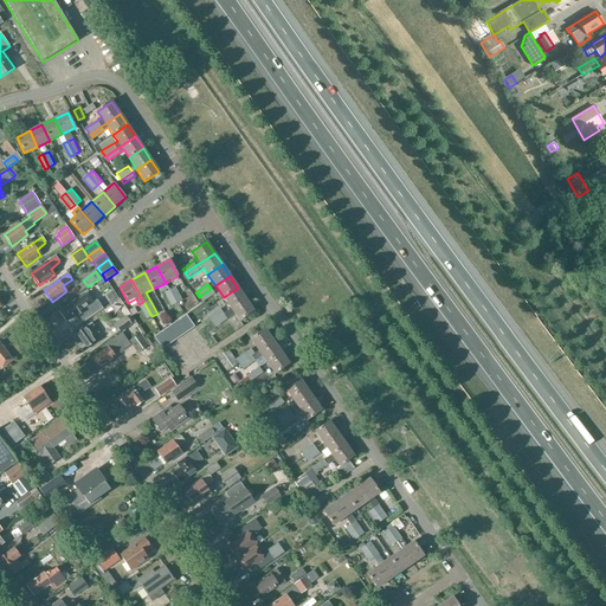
[(171,290),(178,304),(182,302),(175,288),(171,290)]
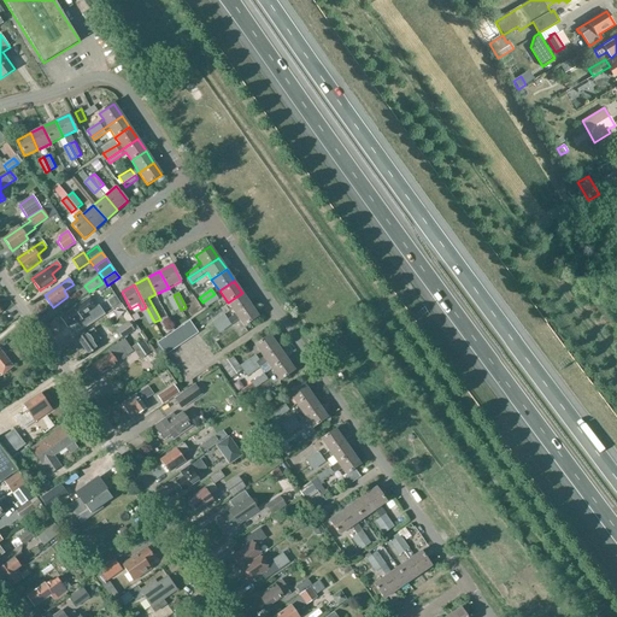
[(250,305),(242,293),(228,303),(235,315),(250,305)]
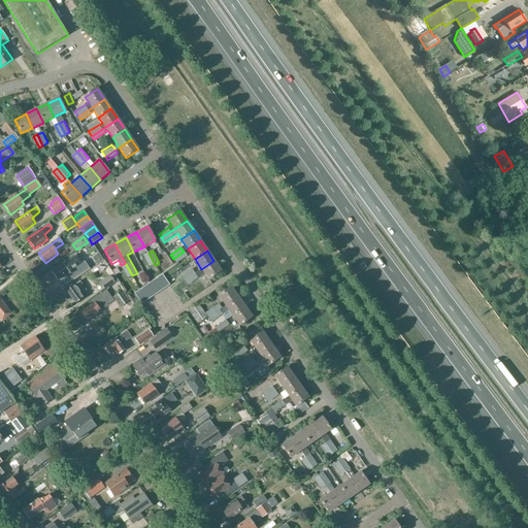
[(184,252),(173,259),(176,264),(187,257),(184,252)]
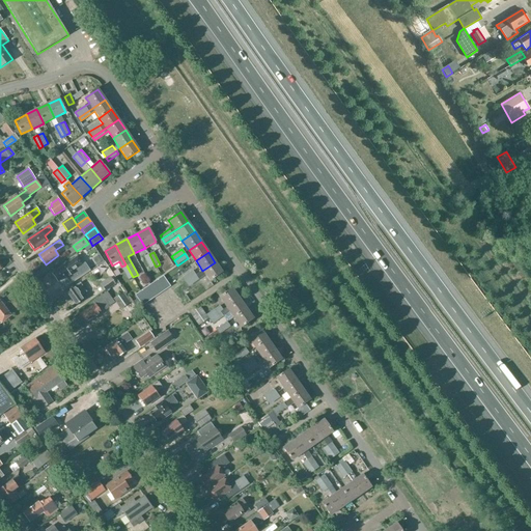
[(156,267),(149,254),(145,256),(151,269),(156,267)]
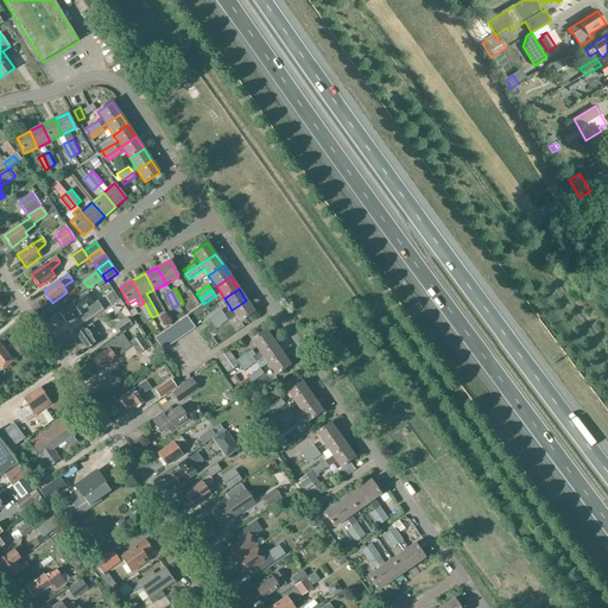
[(113,292),(106,297),(111,305),(118,301),(113,292)]
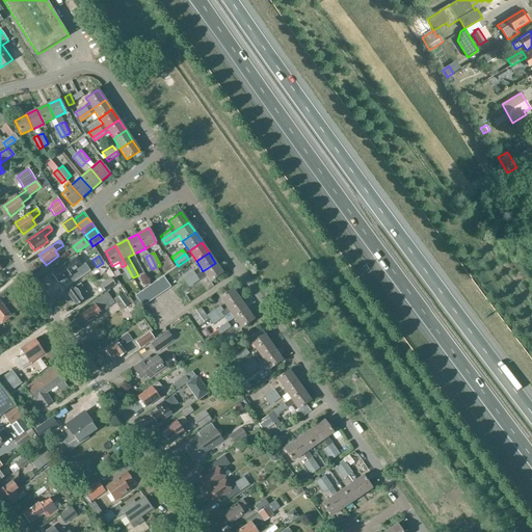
[(77,257),(52,274),(58,283),(65,277),(71,285),(90,271),(85,264),(83,265),(77,257)]
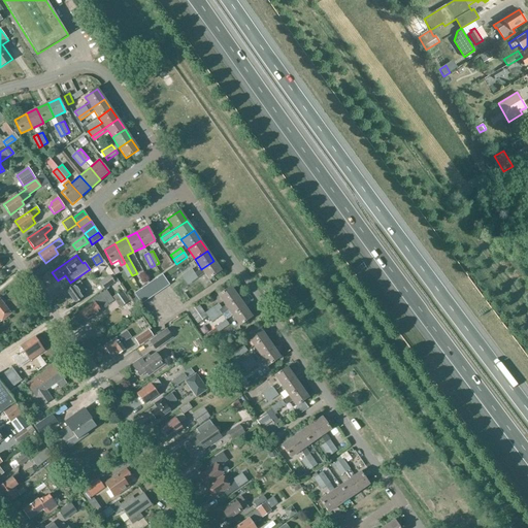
[(96,266),(92,261),(87,264),(90,269),(96,266)]
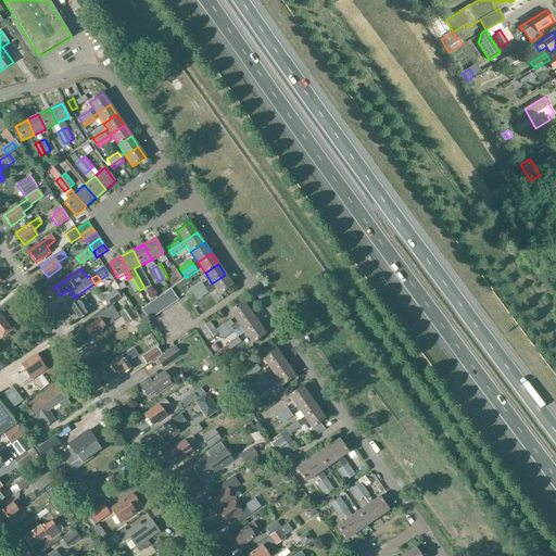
[(215,288),(219,294),(232,286),(225,275),(212,283),(205,288),(194,295),(181,304),(185,308),(215,288)]
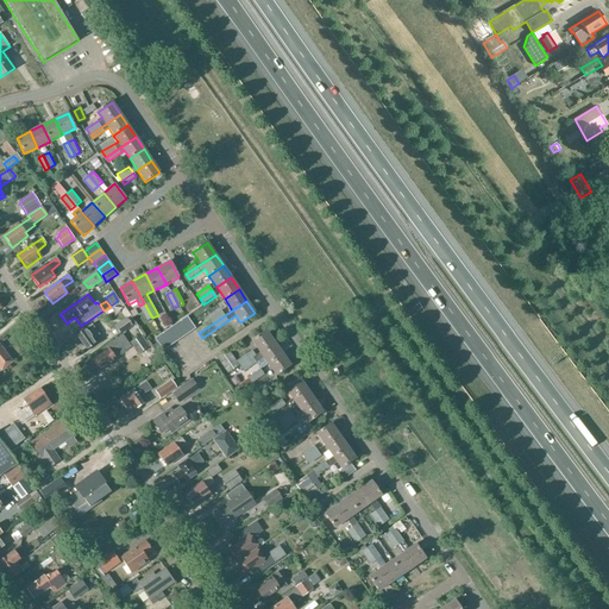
[(140,308),(148,320),(152,318),(145,305),(140,308)]
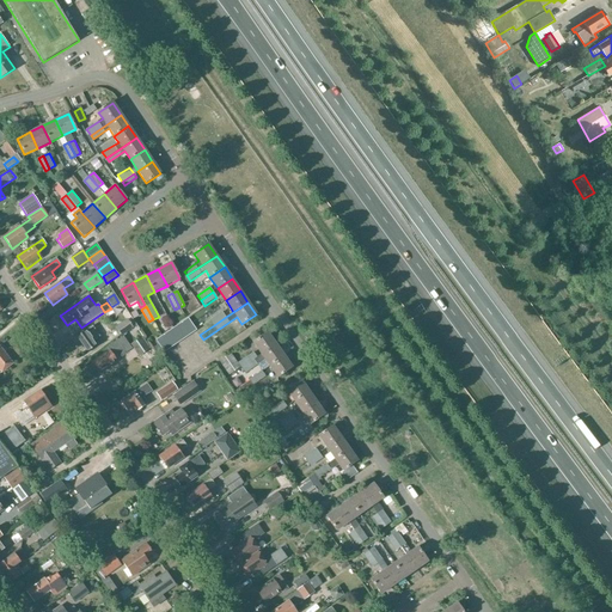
[(210,322),(214,325),(226,317),(224,312),(210,322)]
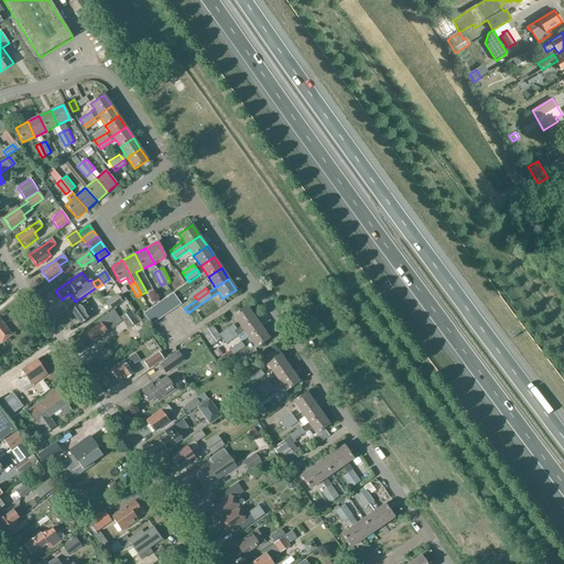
[(182,304),(179,300),(174,293),(169,297),(175,308),(182,304)]
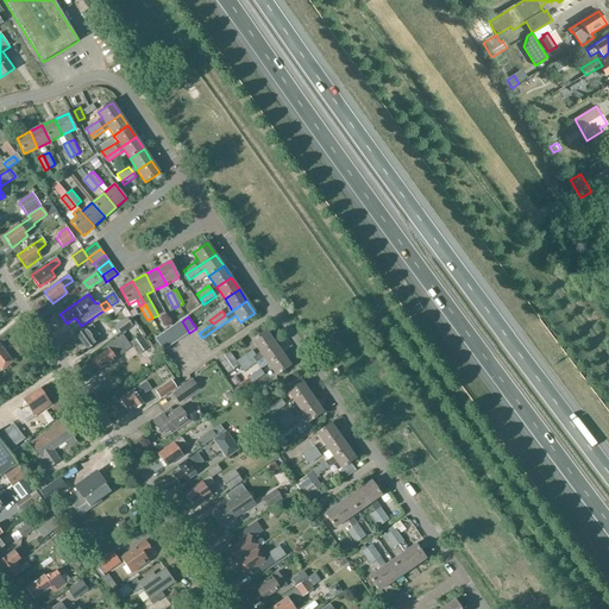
[(119,336),(133,326),(127,318),(114,327),(119,336)]
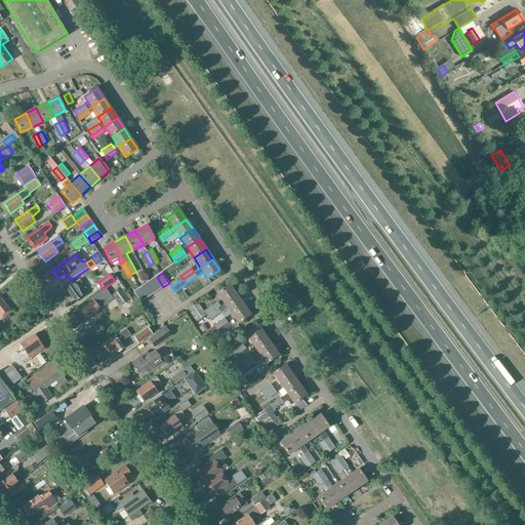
[(157,277),(154,279),(152,281),(158,291),(163,287),(157,277)]
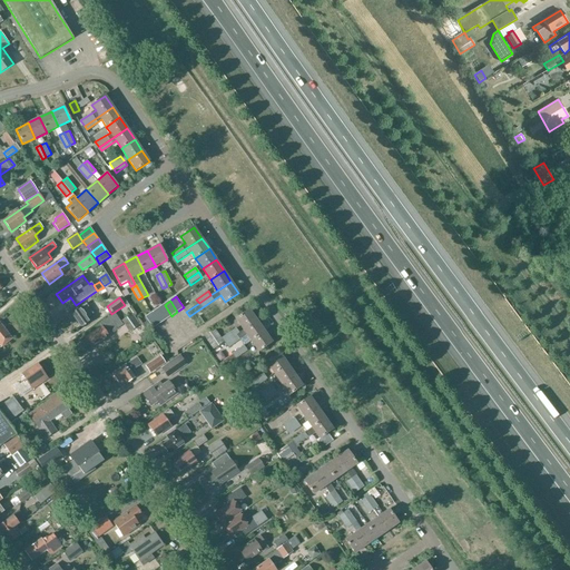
[(92,314),(86,304),(70,315),(80,328),(90,322),(87,317),(92,314)]
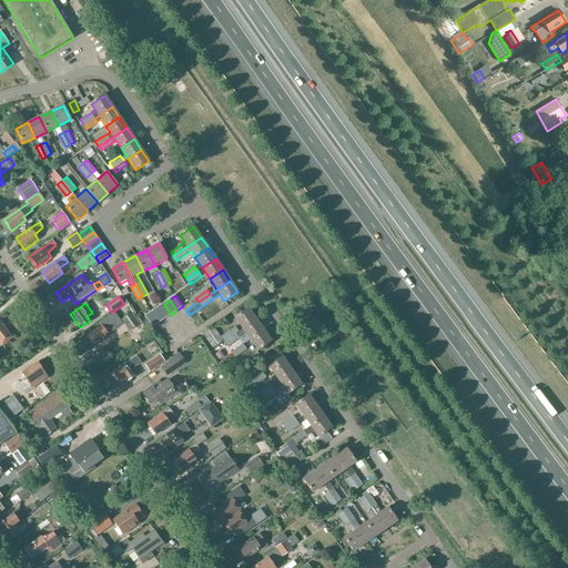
[(171,315),(164,304),(158,308),(165,318),(171,315)]
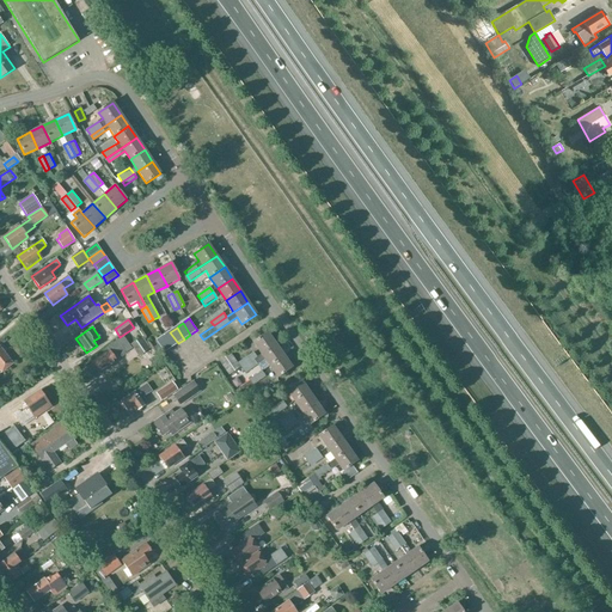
[(178,343),(170,332),(164,336),(172,348),(178,343)]
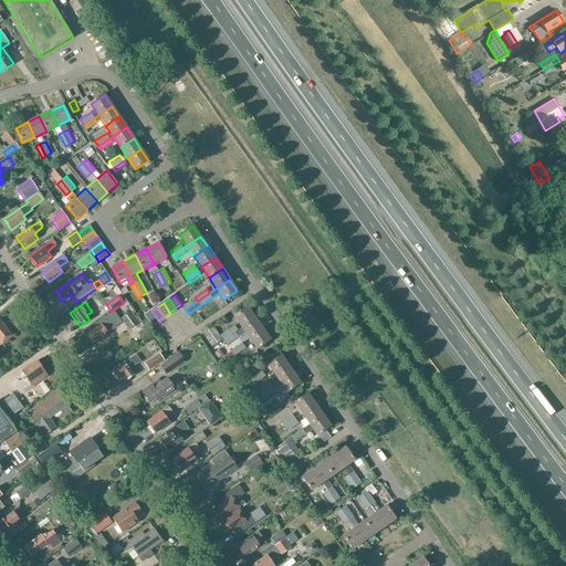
[(255,318),(248,307),(234,317),(242,328),(255,318)]
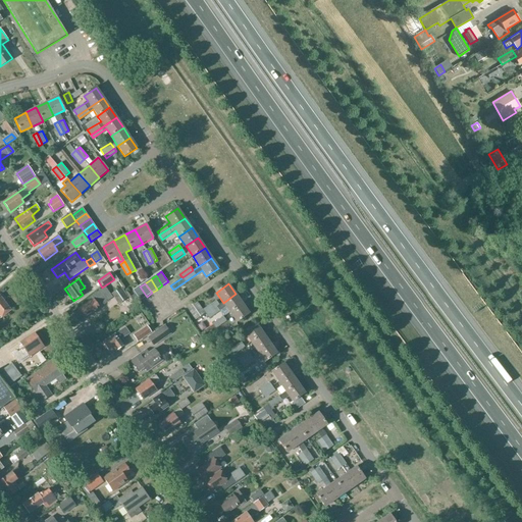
[(147,297),(140,286),(135,291),(142,300),(147,297)]
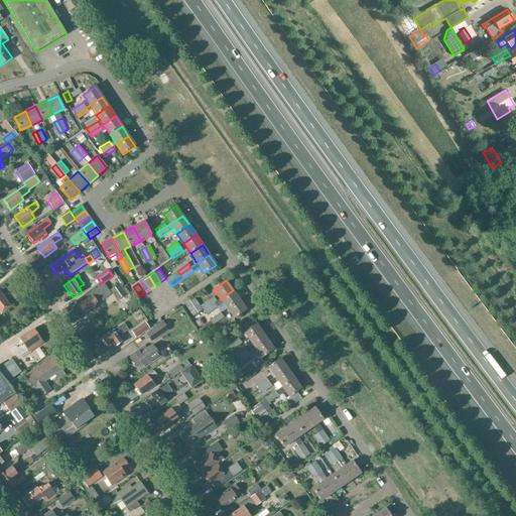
[(79,305),(85,314),(99,304),(97,302),(103,298),(104,300),(111,295),(103,284),(90,293),(92,295),(79,305)]
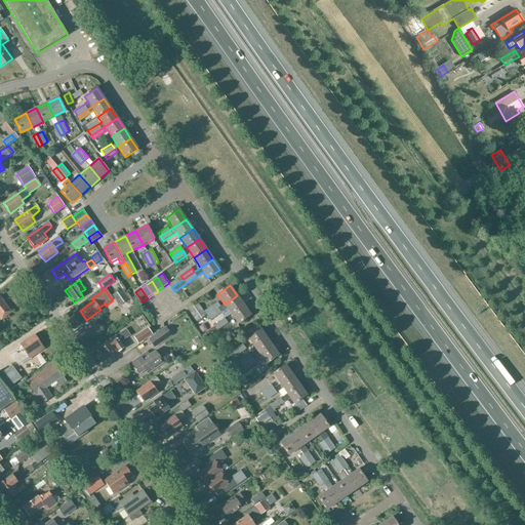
[(123,290),(115,296),(122,307),(130,301),(123,290)]
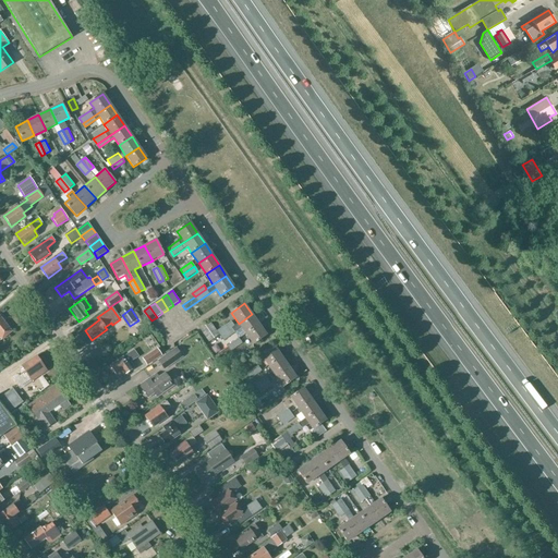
[(234,326),(232,328),(234,330),(235,332),(241,328),(245,334),(258,325),(252,314),(239,324),(234,326)]
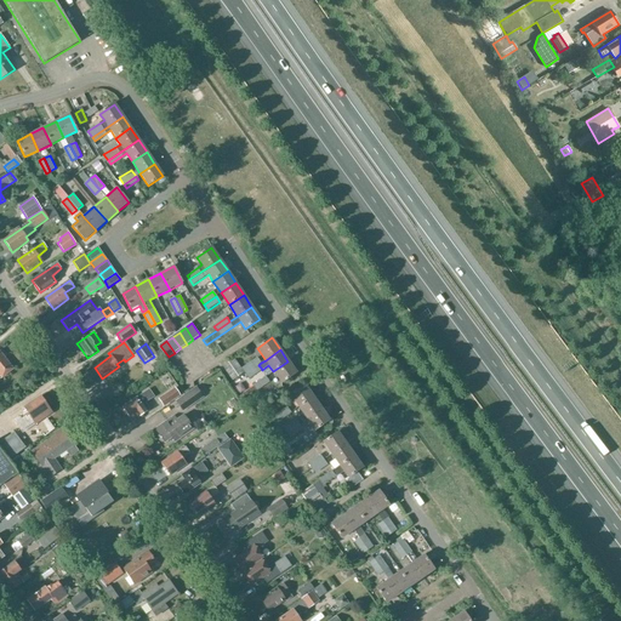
[(0,352),(0,375),(1,377),(12,369),(0,352)]
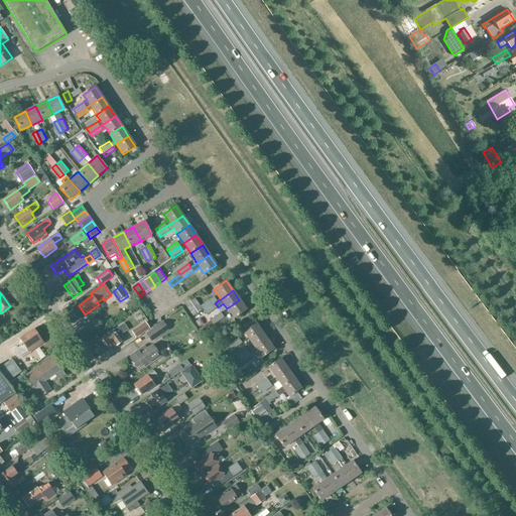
[(183,303),(192,316),(203,309),(194,296),(183,303)]
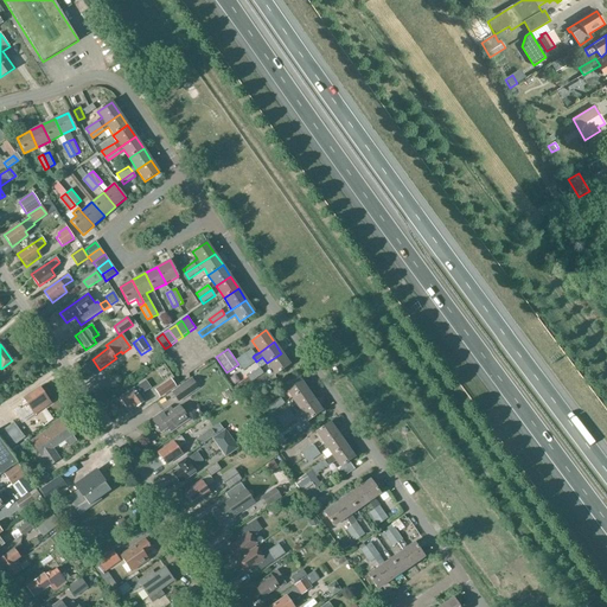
[(241,365),(253,357),(255,355),(251,350),(237,359),(241,365)]
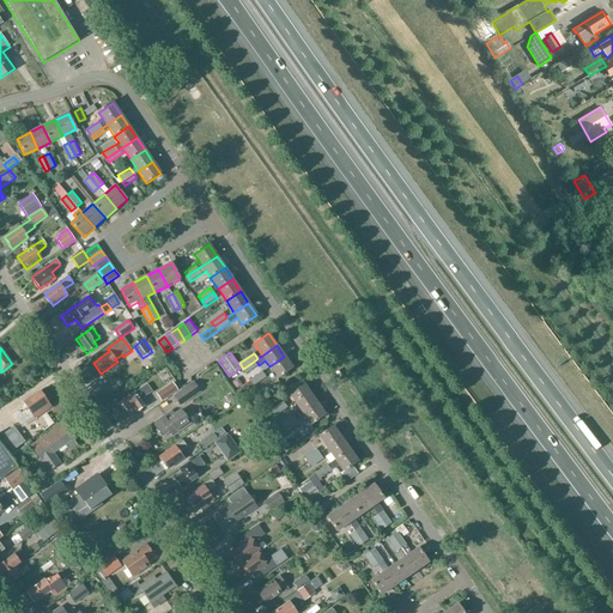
[(292,369),(284,357),(269,366),(278,378),(292,369)]
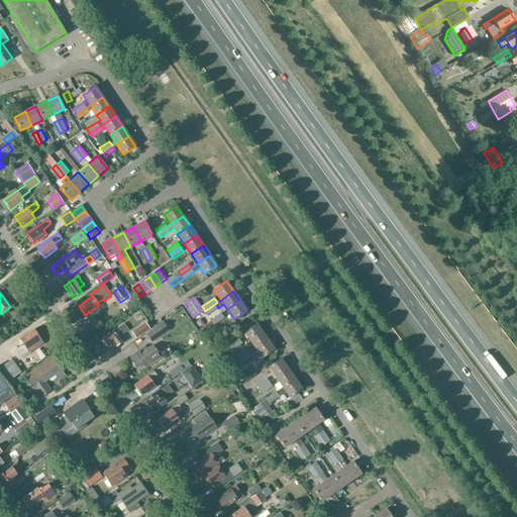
[(205,311),(207,313),(217,306),(215,304),(205,311)]
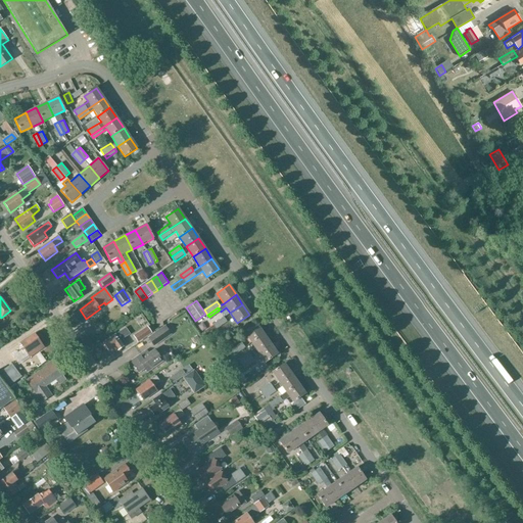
[(225,317),(215,324),(217,328),(228,321),(225,317)]
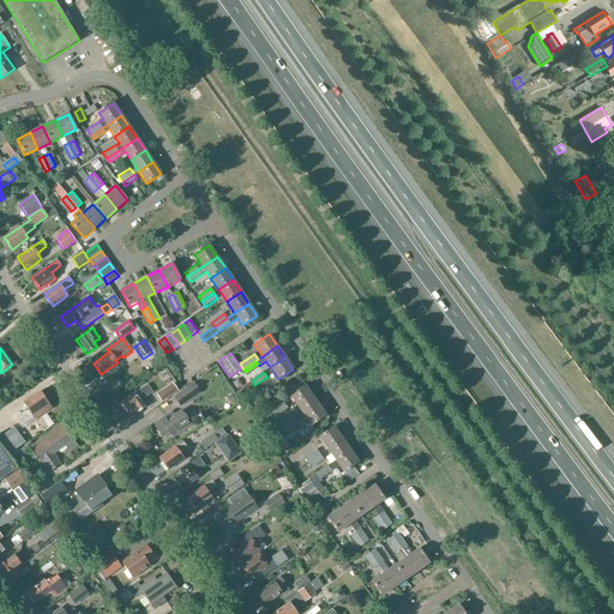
[(309,392),(301,380),(287,391),(295,403),(309,392)]
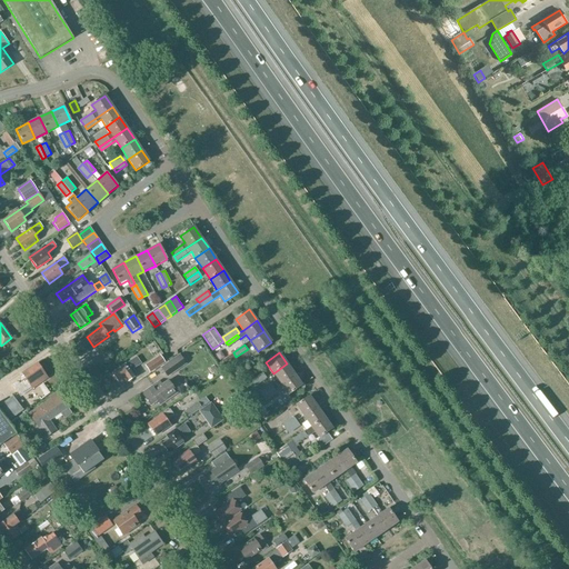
[(137,356),(112,373),(118,382),(126,377),(128,381),(137,375),(133,369),(141,363),(137,356)]
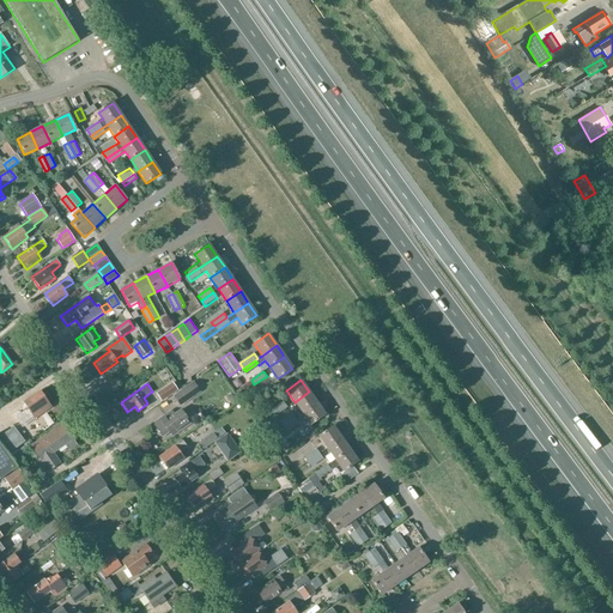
[(162,401),(177,390),(173,383),(157,394),(162,401)]
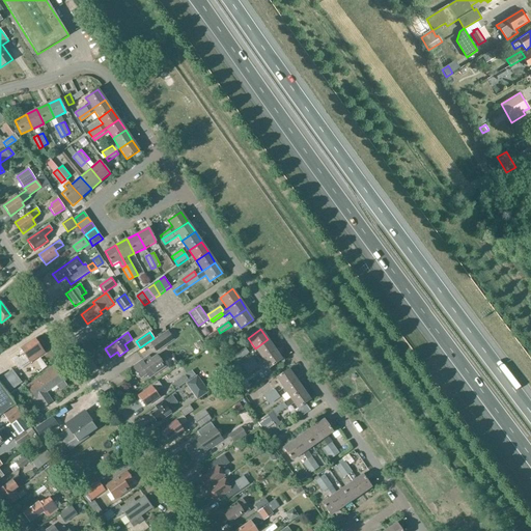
[(167,332),(150,343),(157,352),(172,340),(167,332)]
